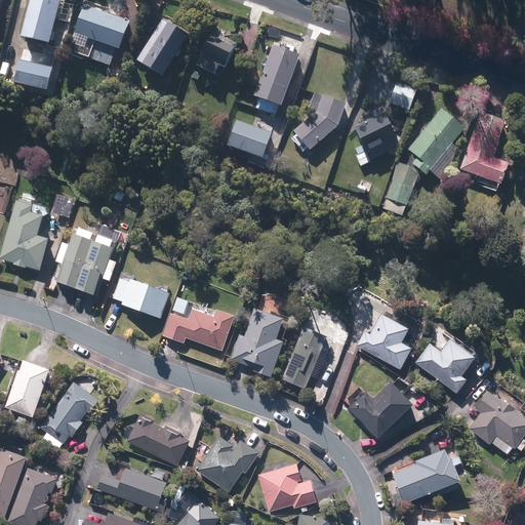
[(50,45),(59,0),(31,0),(23,39),(50,45)]
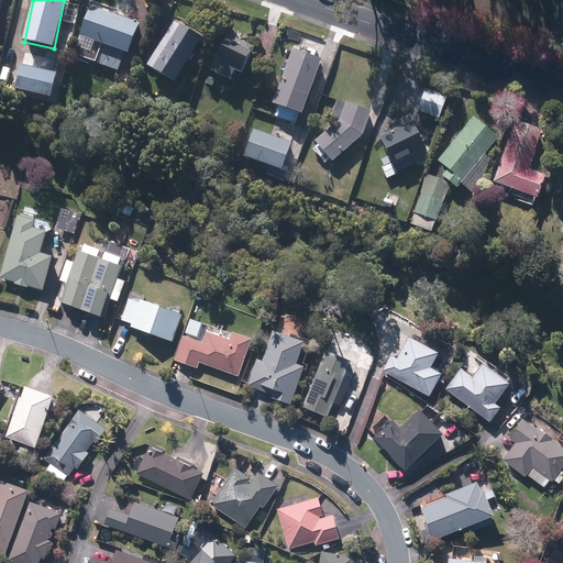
[(140,24),(91,7),(80,36),(129,54),(140,24)]
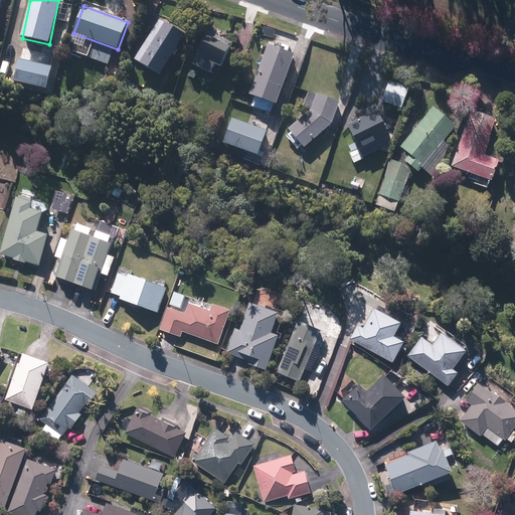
[(136,61),(161,76),(185,34),(160,20),(136,61)]
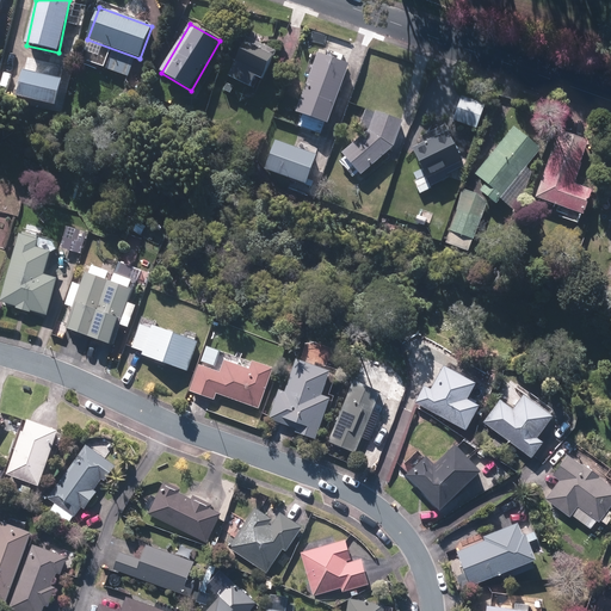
[(247,39),(229,76),(250,86),(254,78),(261,80),(275,53),(247,39)]
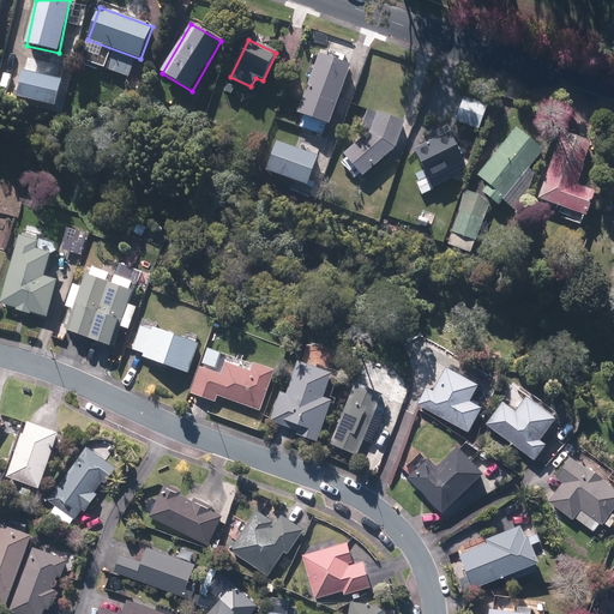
[(330,126),(350,66),(319,55),(299,114),(330,126)]
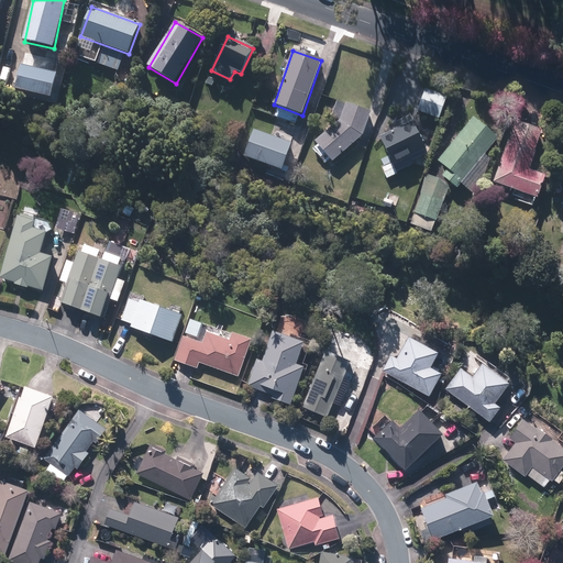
[(56,74),(22,65),(15,90),(51,98),(56,74)]
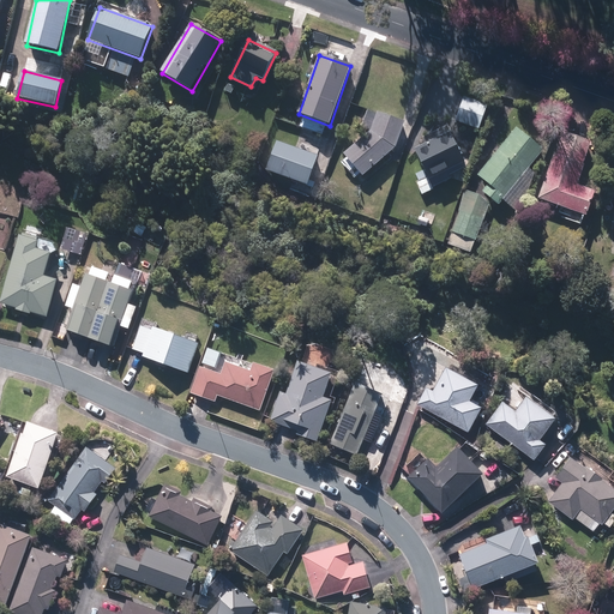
[(465,98),(456,121),(479,130),(487,107),(465,98)]
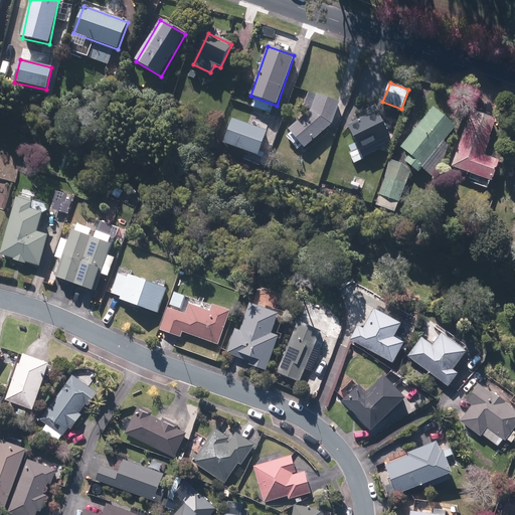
[(316,96),(311,111),(289,130),(305,148),(332,125),(339,103),(316,96)]
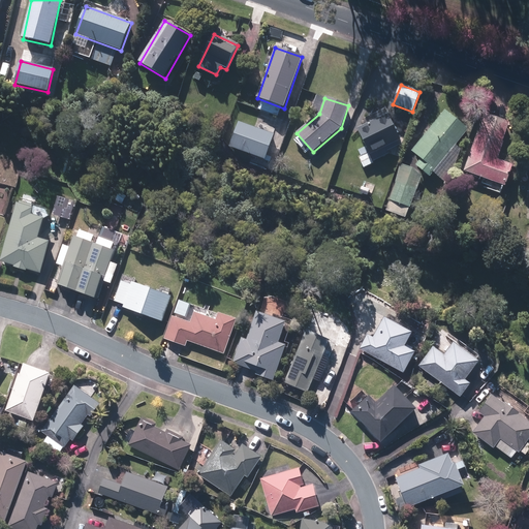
[(415,165),(430,177),(469,128),(446,110),(411,152),(421,159),(415,165)]
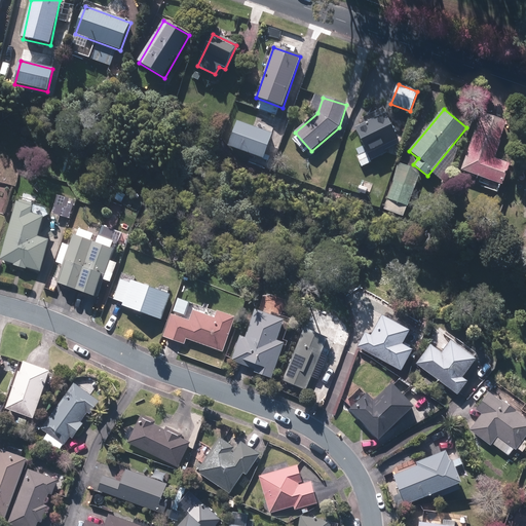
[(365,123),(355,127),(369,153),(398,139),(383,110),(364,120),(365,123)]
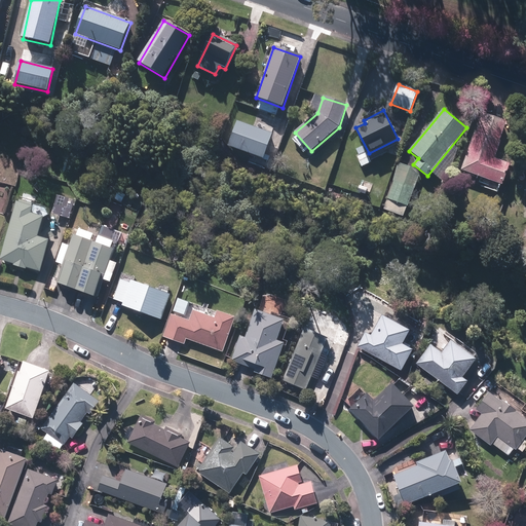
[(475,134),(460,171),(501,186),(510,164),(494,159),(500,142),(498,142),(505,122),(483,114),(476,134),(475,134)]
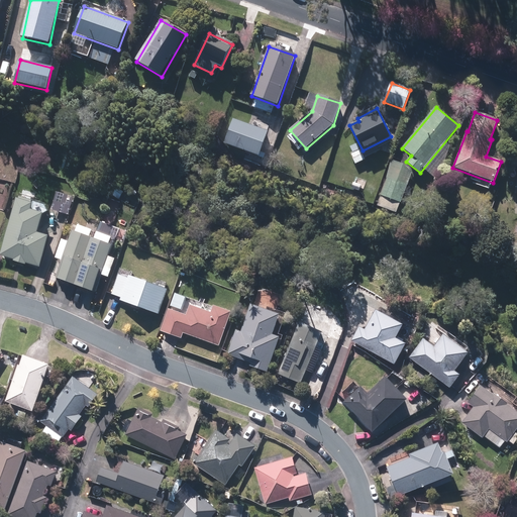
[(233,119),(224,144),(259,157),(268,131),(233,119)]
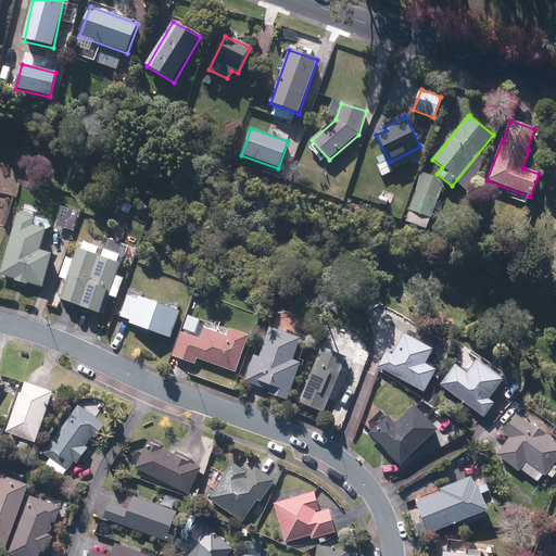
[(432,177),(420,174),(416,191),(408,209),(431,217),(438,200),(439,200),(439,198),(442,186),(432,177)]
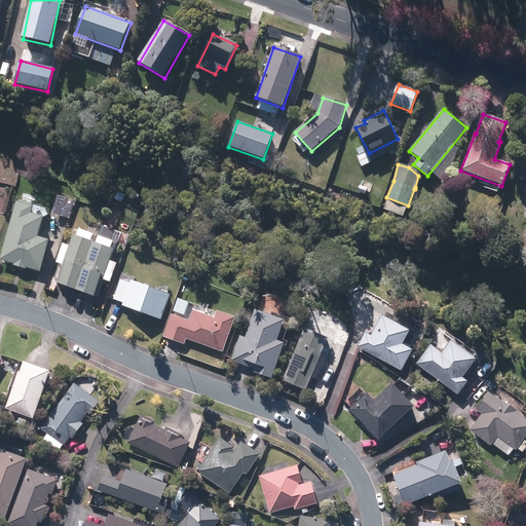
[(33,208),(17,202),(1,260),(15,264),(14,266),(26,269),(27,268),(41,272),(49,241),(38,237),(44,219),(31,215),(33,208)]
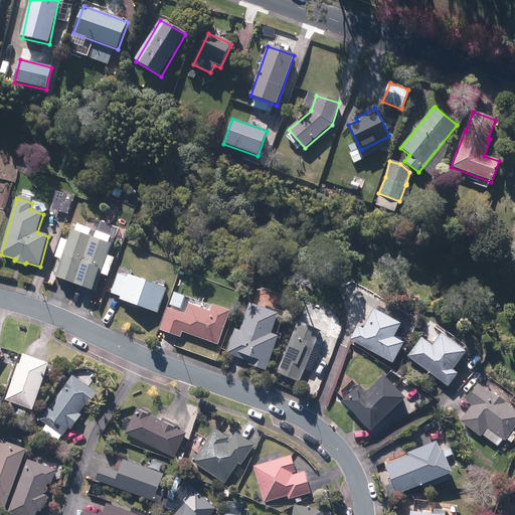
[(95,292),(112,246),(73,231),(56,278),(95,292)]
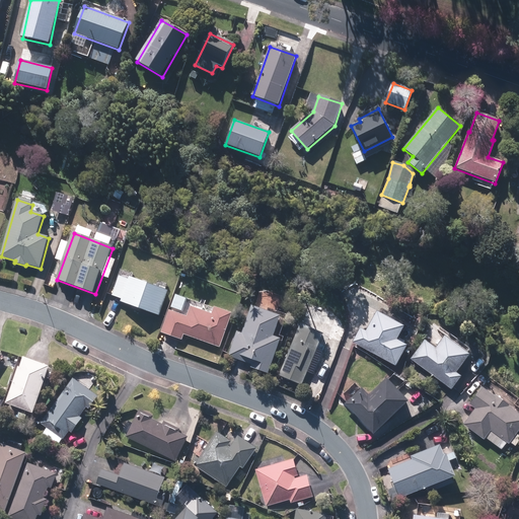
[(122,299),(121,302),(159,316),(168,292),(130,278),(129,281),(121,278),(114,296),(122,299)]
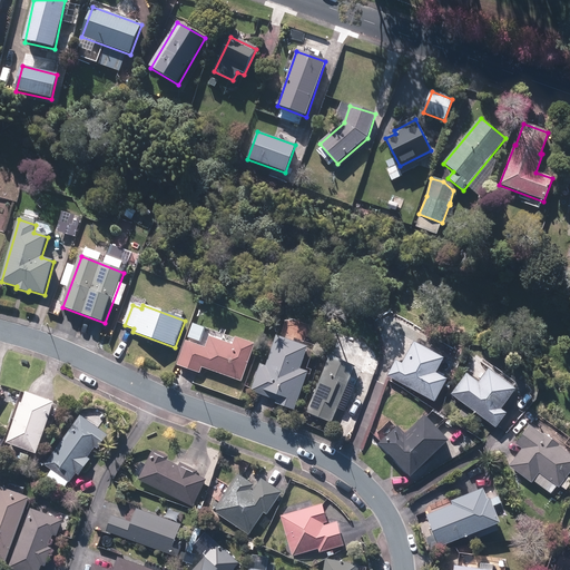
[(254,345),(236,337),(233,346),(209,337),(206,349),(187,341),(177,365),(199,373),(202,367),(241,382),(254,345)]
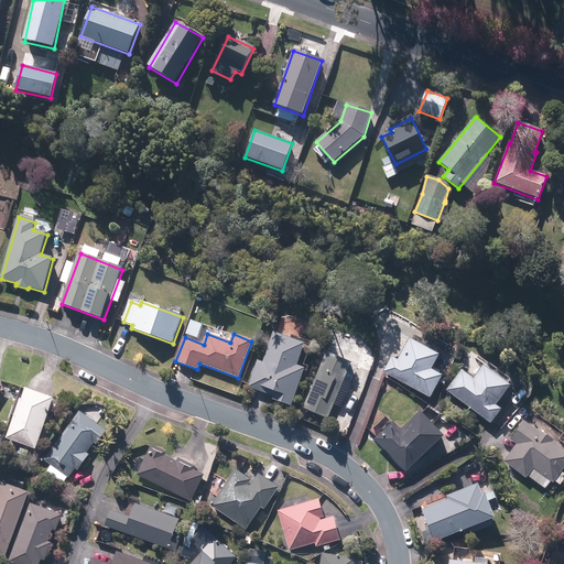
[(272,400),(292,407),(304,369),(296,367),(304,345),(274,334),(263,364),(258,361),(248,388),(273,397),(272,400)]
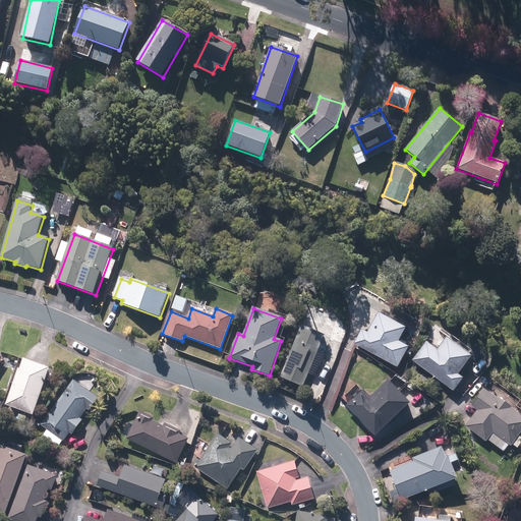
[(362,331),(354,344),(397,367),(408,347),(398,341),(405,329),(379,313),(367,334),(362,331)]
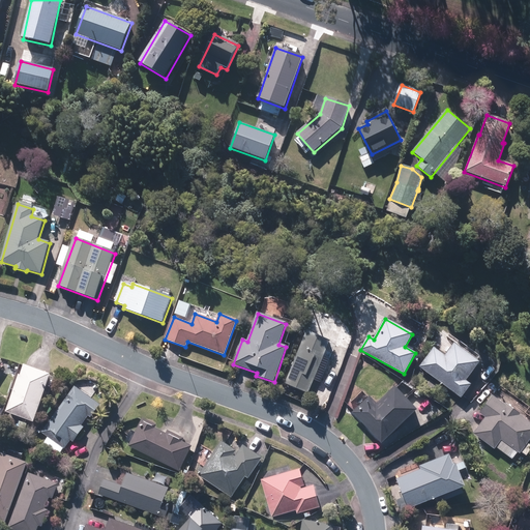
[(286,384),(308,393),(330,342),(307,332),(286,384)]
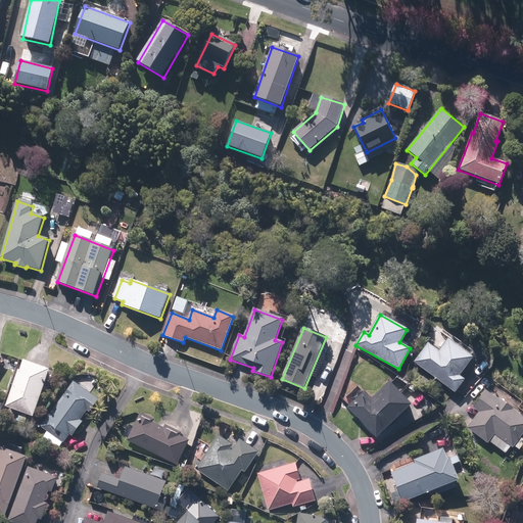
[(428,344),(414,363),(455,393),(465,380),(460,376),(473,358),(448,339),(438,352),(428,344)]
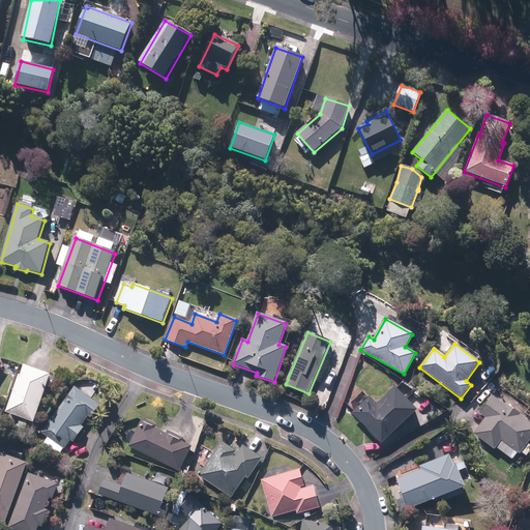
[(34,422),(51,375),(25,365),(22,377),(20,376),(6,413),(34,422)]
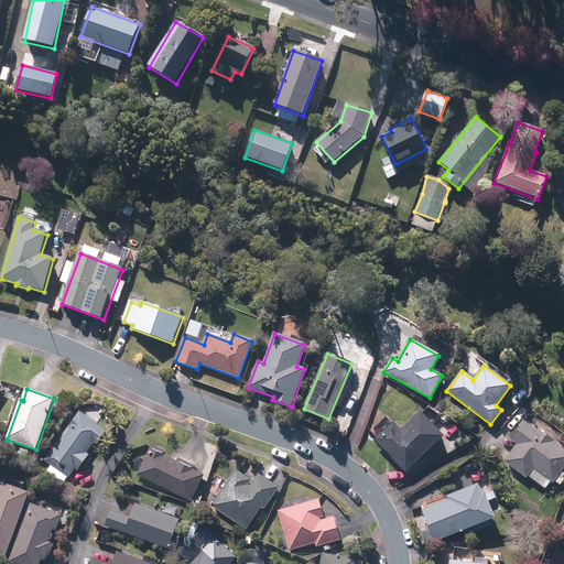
[(79,412),(44,461),(68,478),(76,468),(78,469),(88,454),(87,453),(94,443),(97,445),(107,432),(79,412)]
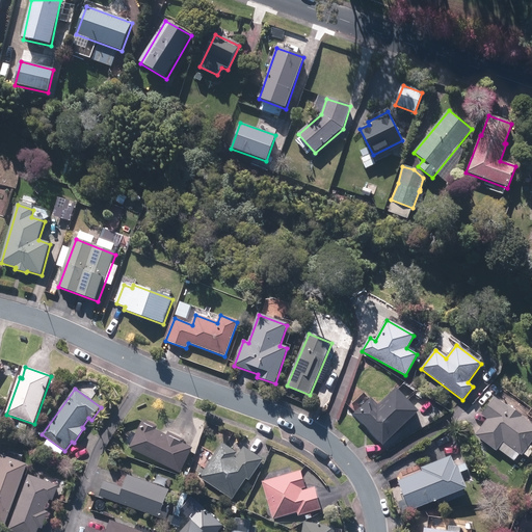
[(353,415),(382,446),(419,411),(396,389),(378,406),(371,398),(353,415)]
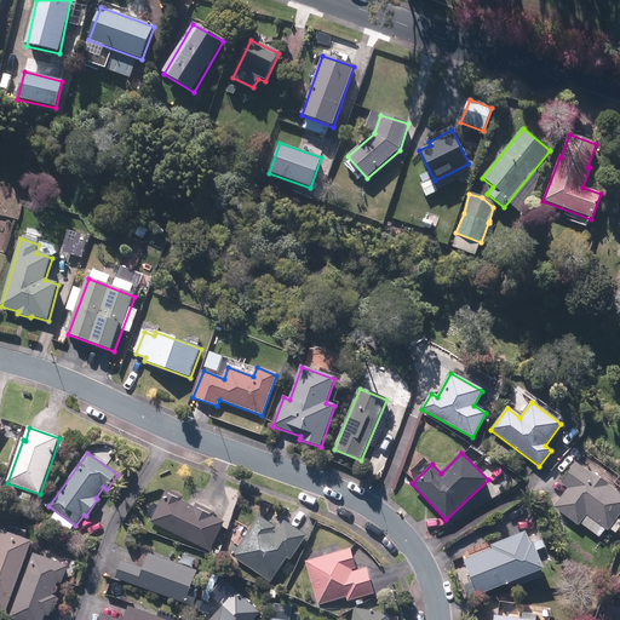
[(619,512),(619,494),(575,461),(561,482),(568,488),(554,506),(578,524),(585,514),(608,530),(619,512)]
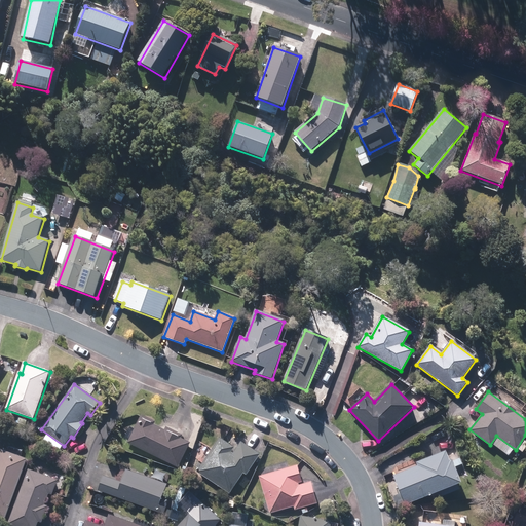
[(142,416),(128,444),(178,468),(190,443),(181,439),(182,436),(166,428),(165,430),(154,425),(155,422),(142,416)]
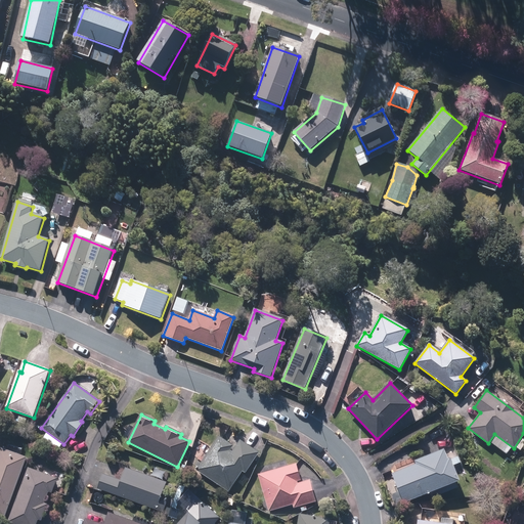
[(219,436),(197,471),(229,492),(243,472),(246,473),(259,453),(241,441),(233,451),(231,450),(233,446),(219,436)]
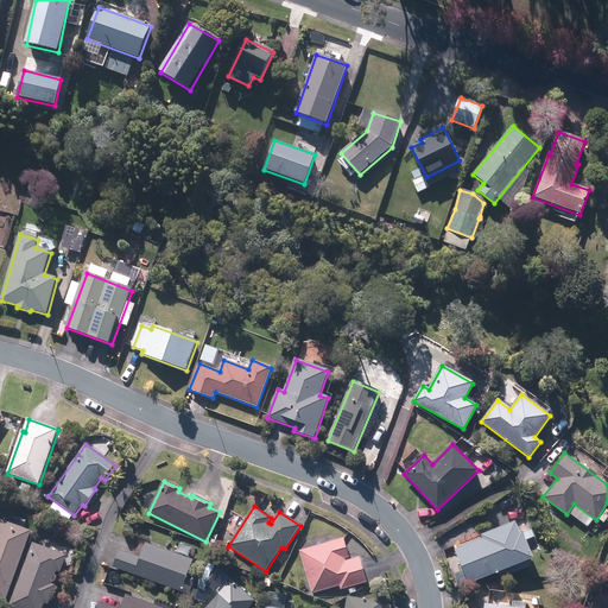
[(0,596),(6,600),(31,532),(1,520),(0,523),(0,596)]
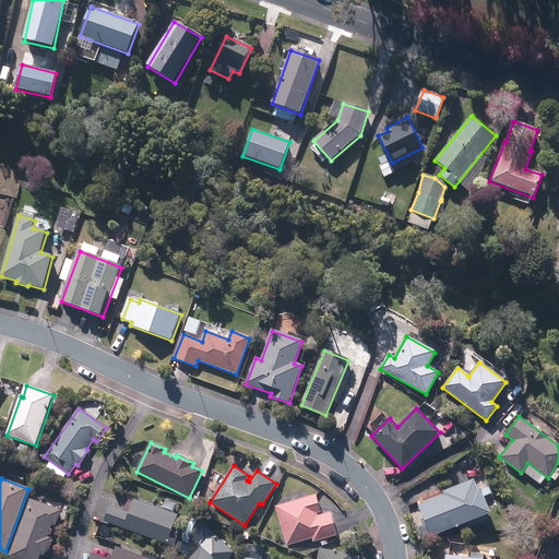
[(417,506),(430,536),(489,512),(479,488),(476,489),(472,479),(442,491),(443,495),(417,506)]
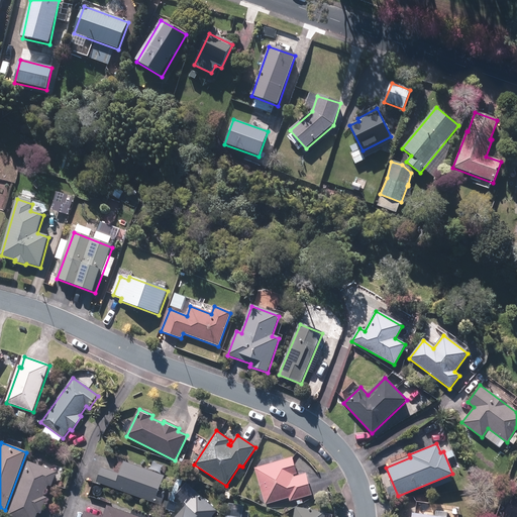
[(254,469),(266,505),(289,498),(290,501),(312,495),(306,474),(294,478),(293,475),(297,474),(292,457),(254,469)]
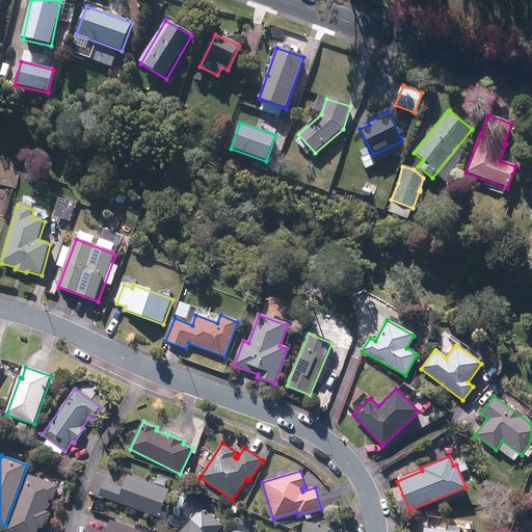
[(58,486),(29,475),(8,529),(17,531),(36,531),(38,528),(42,529),(48,512),(45,511),(50,499),(53,500),(58,486)]
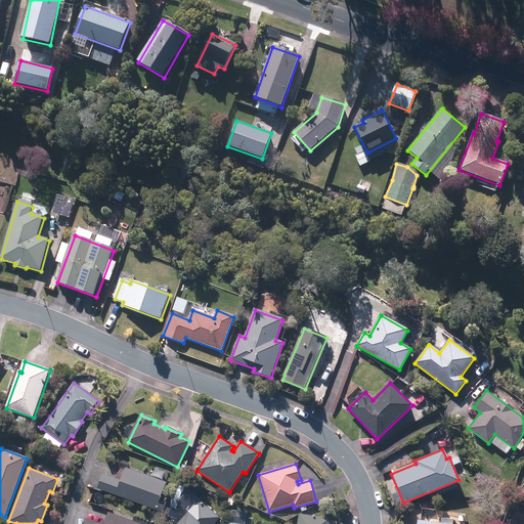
[(104,475),(99,489),(164,513),(168,499),(161,496),(166,483),(126,469),(122,481),(104,475)]
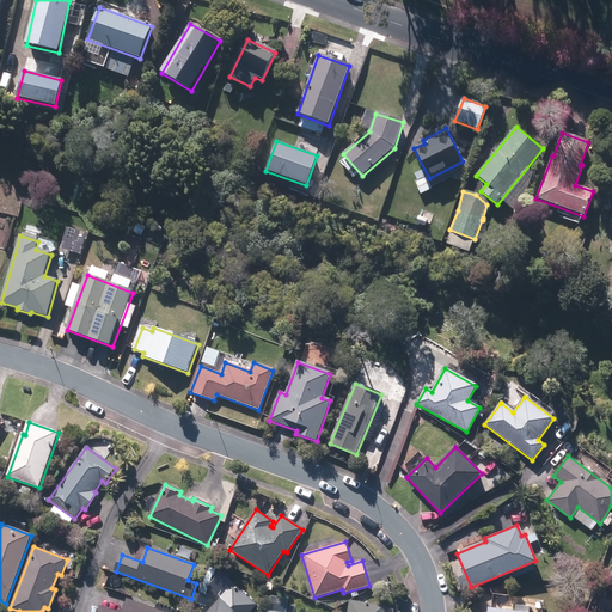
[(250,611),(257,605),(233,585),(220,599),(208,611),(250,611)]
